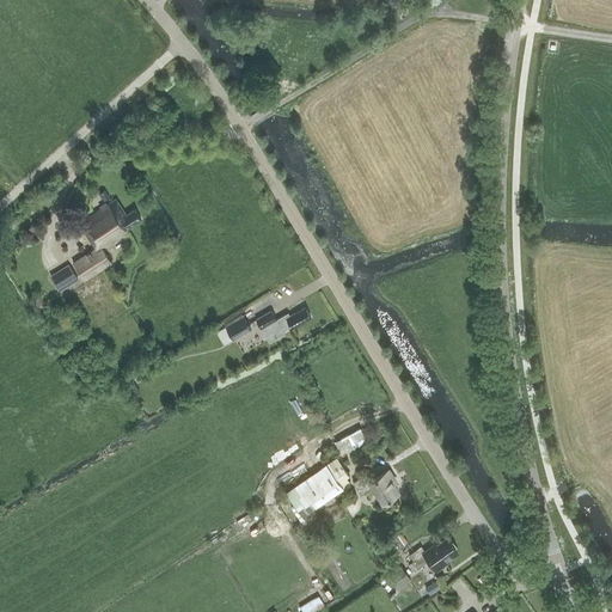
[(135,135),(141,129),(138,124),(130,130),(135,135)]
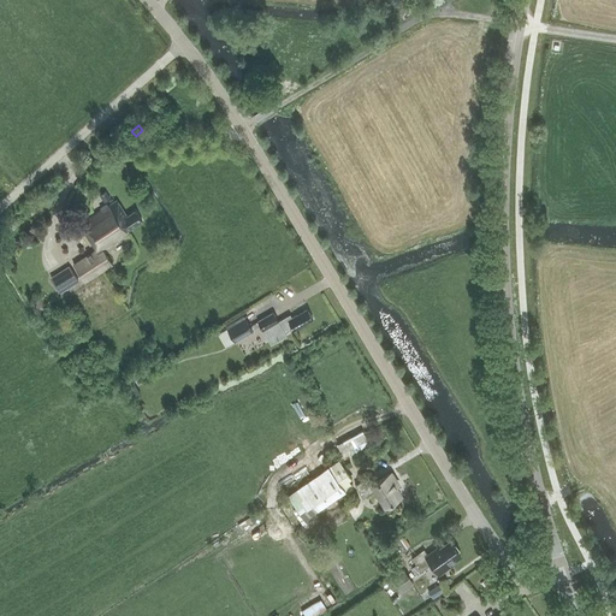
[(111,199),(106,191),(99,195),(105,203),(111,199)]
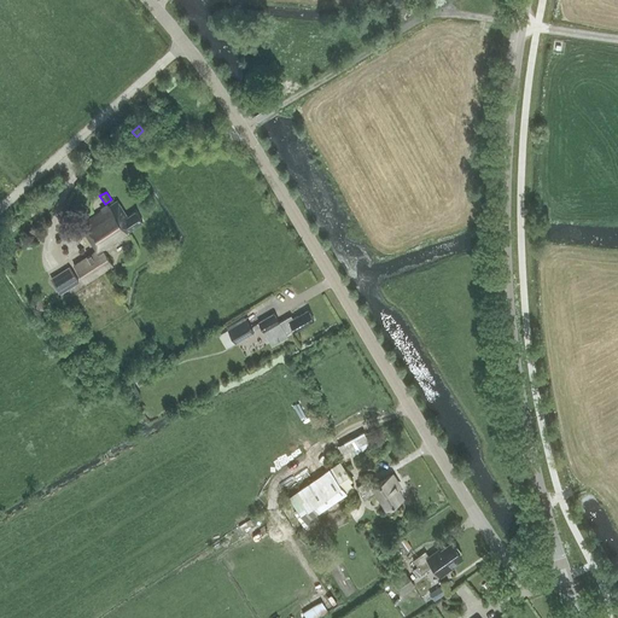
[(128,232),(143,222),(136,211),(128,217),(117,200),(80,225),(97,252),(74,267),(85,284),(115,266),(104,250),(130,234),(128,232)]
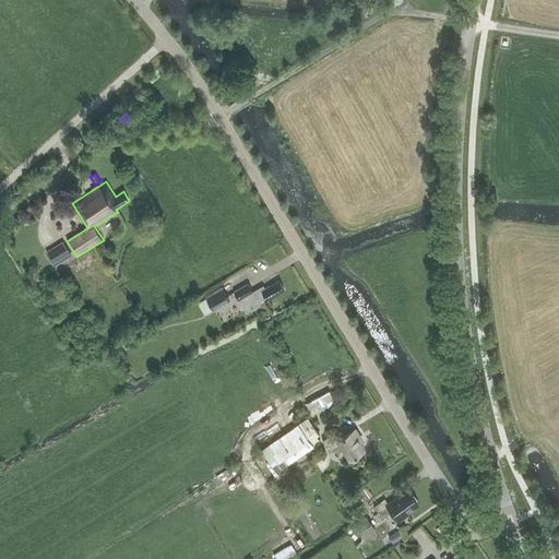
[(72,256),(62,241),(46,251),(55,266),(72,256)]
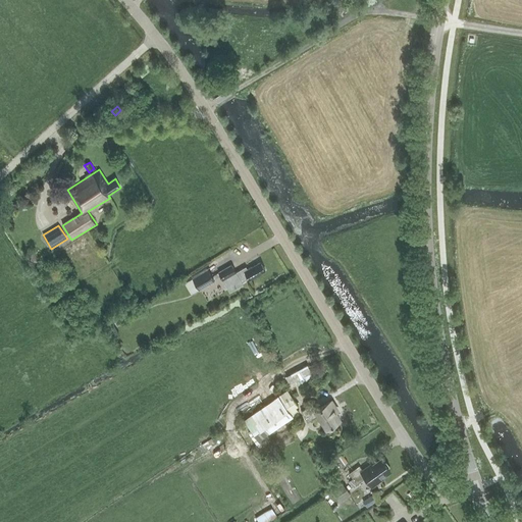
[(249,279),(258,273),(265,269),(260,261),(253,265),(245,270),(243,267),(236,271),(231,264),(218,271),(222,279),(223,278),(229,290),(243,282),(242,281),(248,277),(249,279)]
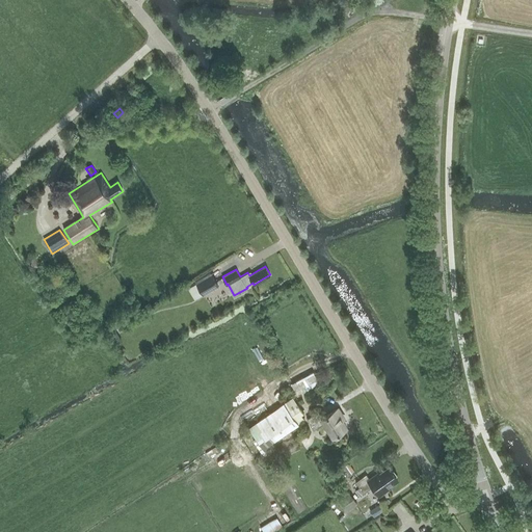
[(194,300),(218,286),(212,274),(187,289),(194,300)]
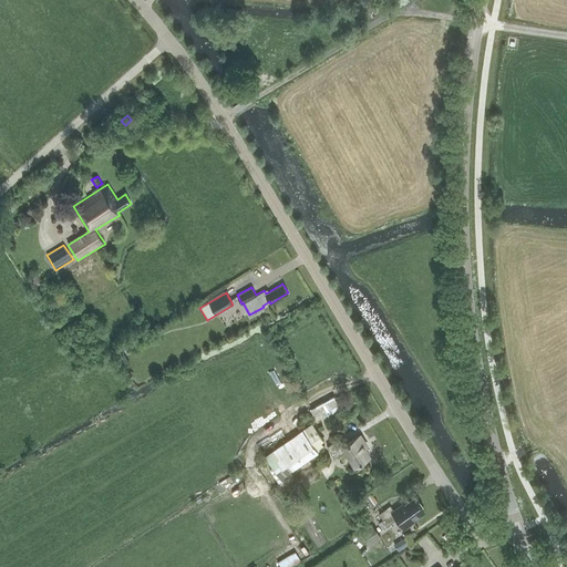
[(123,368),(130,364),(123,352),(116,357),(123,368)]
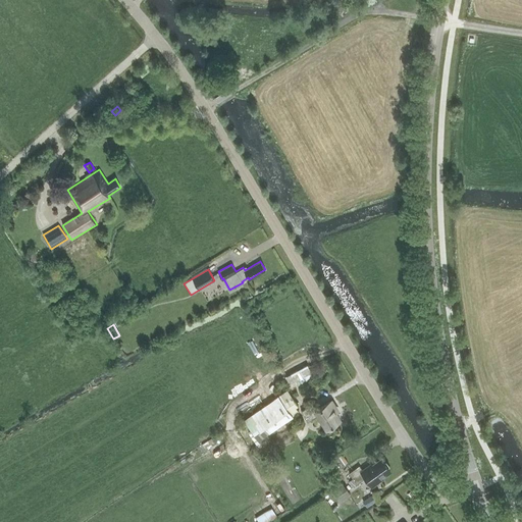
[(286,377),(291,384),(295,382),(297,386),(312,378),(309,373),(311,372),(307,365),(286,377)]
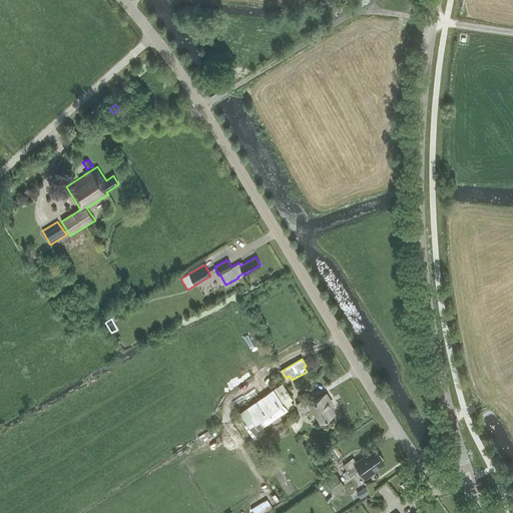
[(265,425),(294,406),(289,398),(291,397),(282,383),(239,412),(247,424),(244,426),(254,442),(270,432),(265,425)]
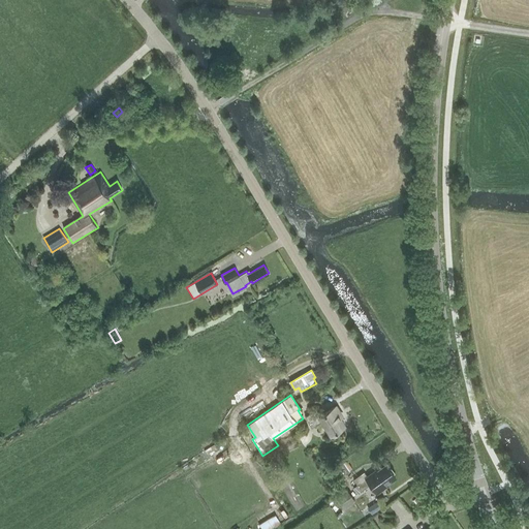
[(331,435),(345,426),(338,414),(340,413),(336,406),(320,416),(317,410),(305,417),(312,428),(322,422),(331,435)]
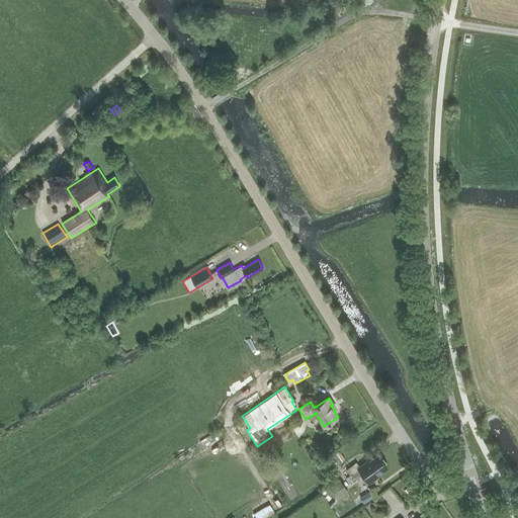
[(344,458),(339,450),(334,453),(340,462),(344,458)]
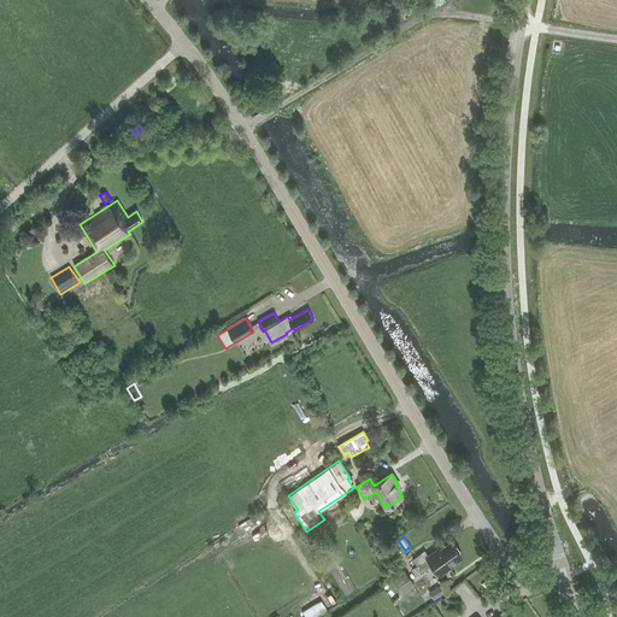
[(412,559),(417,566),(412,569),(418,579),(423,575),(422,573),(432,565),(436,573),(450,563),(451,564),(460,557),(451,542),(440,551),(439,550),(428,556),(424,551),(412,559)]
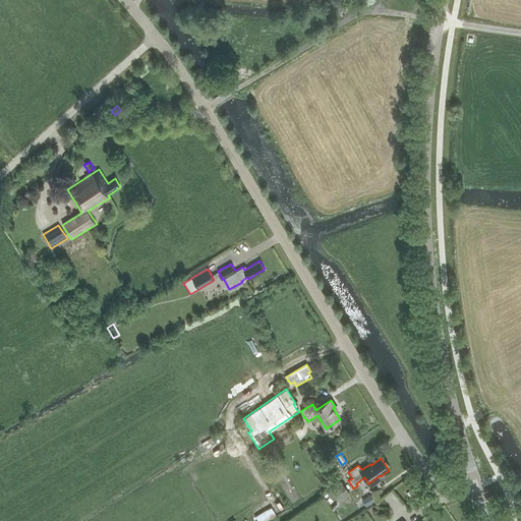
[(349,494),(343,484),(333,490),(340,501),(349,494)]
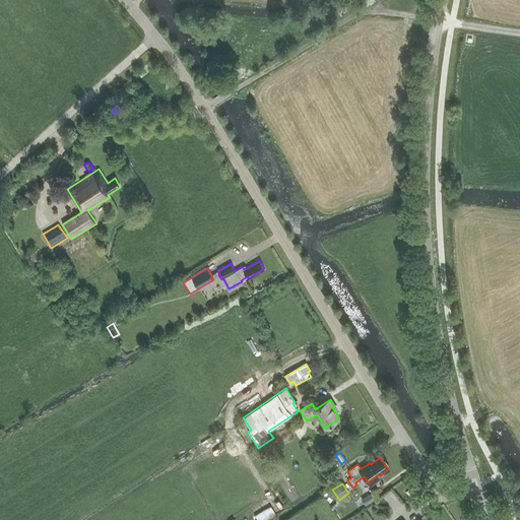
[(364,498),(368,504),(375,499),(371,493),(364,498)]
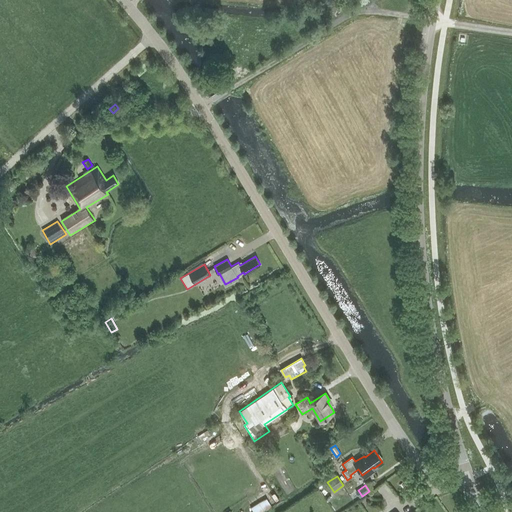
[(267,500),(252,509),(253,511),(264,511),(271,508),(267,500)]
